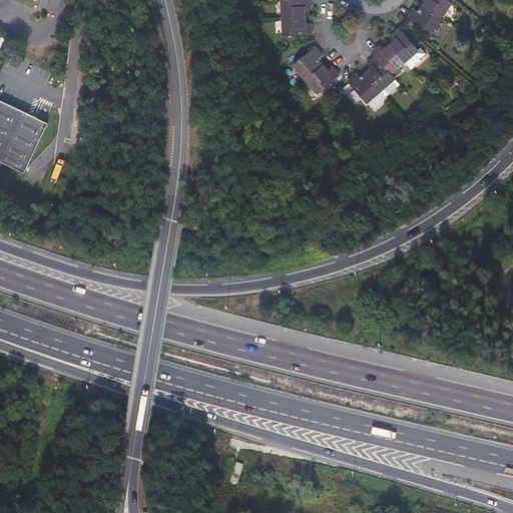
[(276,0),(280,0),(281,0),(284,36),(313,34),(312,23),(306,23),(305,10),(312,10),(310,0),(276,0)]
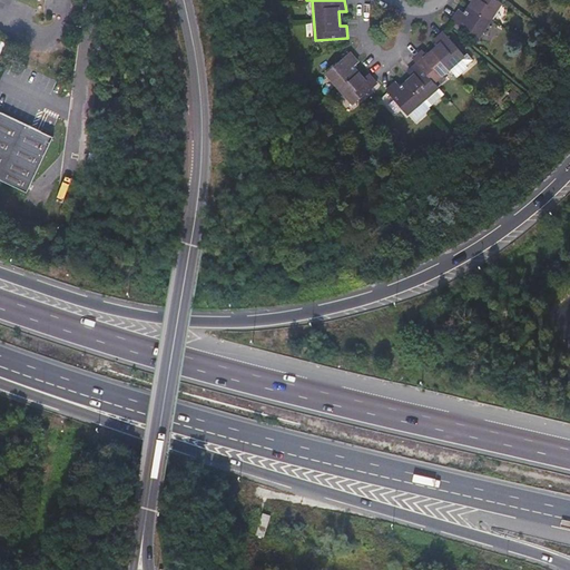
[(459,7),(452,18),(479,35),(501,1),(499,0),(471,0),(465,10),(459,7)]
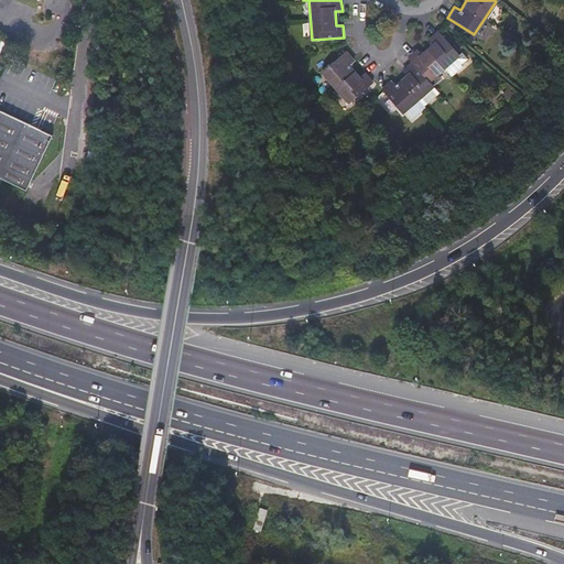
[(443,28),(438,31),(446,39),(451,35),(443,28)]
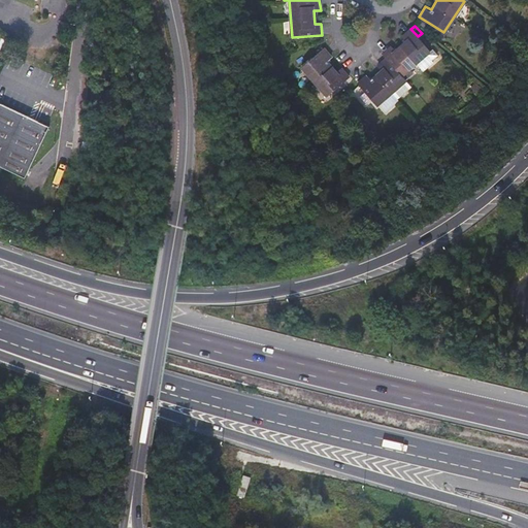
[(357,83),(376,105),(393,91),(406,79),(403,74),(417,63),(430,51),(418,36),(410,29),(402,36),(405,40),(395,50),(392,45),(384,53),(387,57),(377,65),(382,69),(370,78),(367,74),(357,83)]
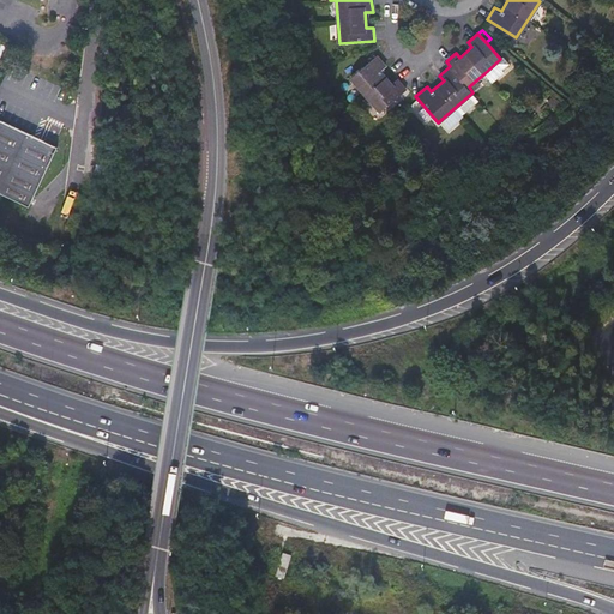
[(386,65),(377,55),(353,78),(381,110),(407,88),(397,78),(391,84),(379,72),(386,65)]
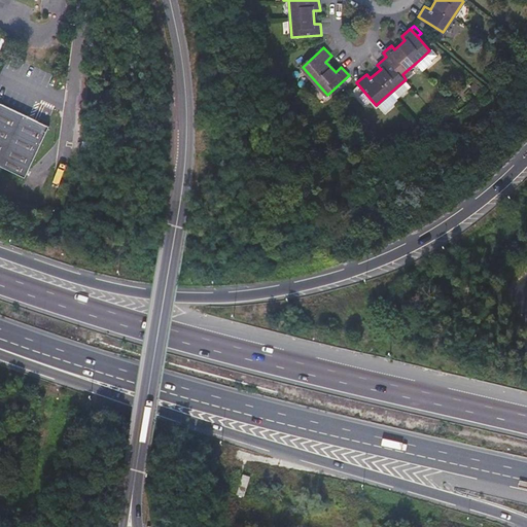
[(416,63),(421,70),(431,61),(429,59),(435,54),(431,48),(429,50),(416,63)]
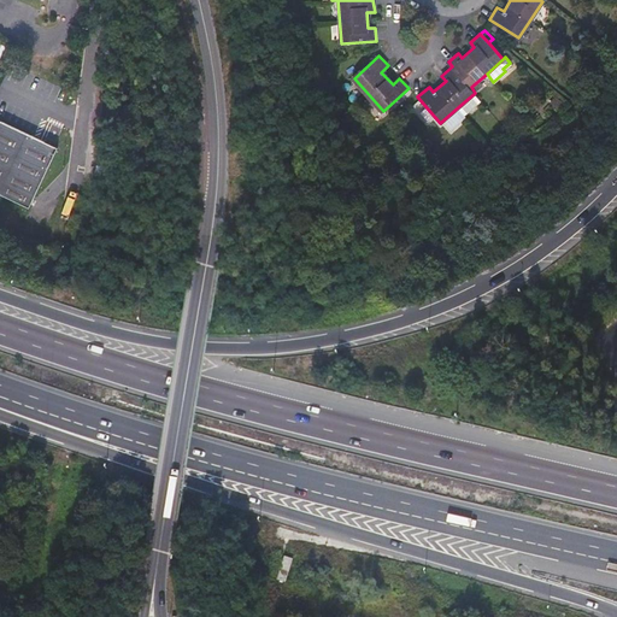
[(466,113),(482,100),(475,93),(459,106),(466,113)]
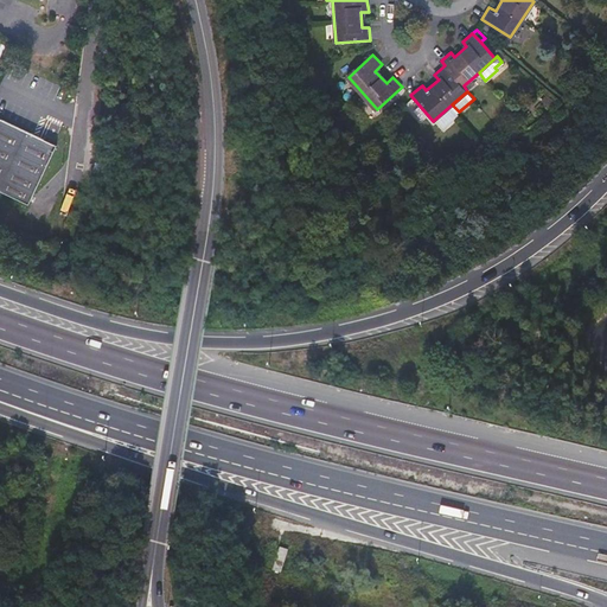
[(459,112),(452,104),(433,121),(439,128),(459,112)]
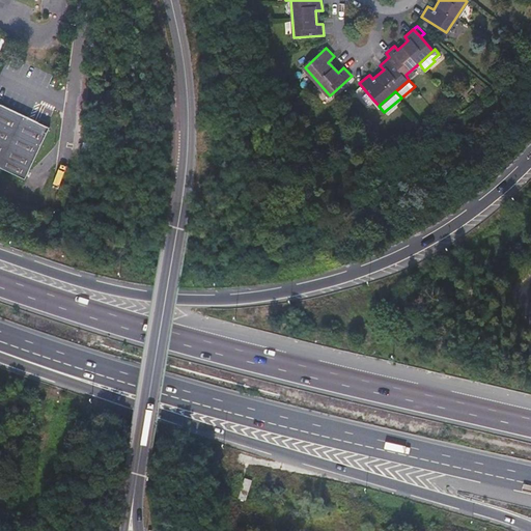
[(50,128),(0,103),(0,167),(25,179),(50,128)]
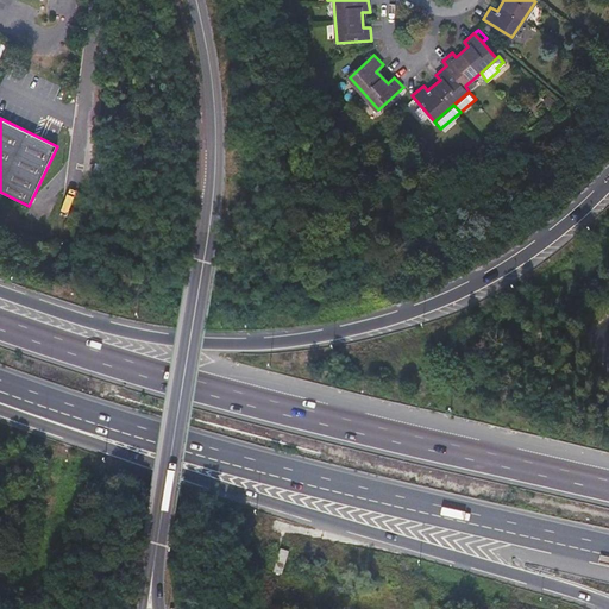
All buildings are outlined.
